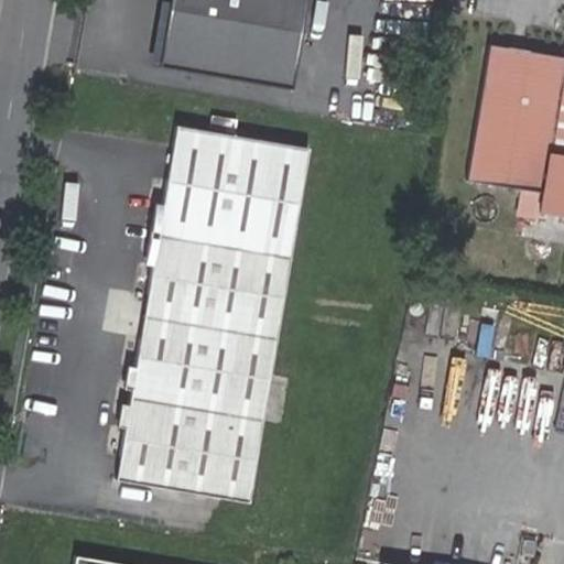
[(195,12),(185,71),(292,89),(306,0),(169,0),(167,8),(195,12)]
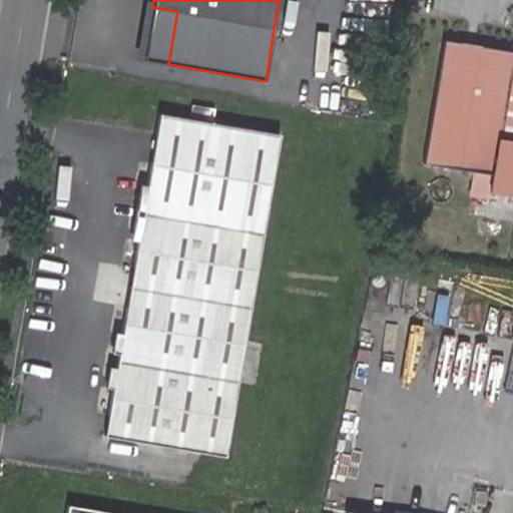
[(143,60),(168,64),(177,11),(152,7),(143,60)]
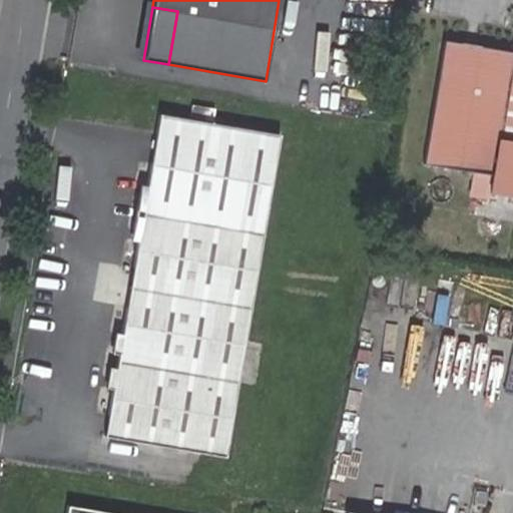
[(512,52),(444,40),(423,163),(471,172),(469,189),(484,192),(479,216),(512,222),(512,52)]
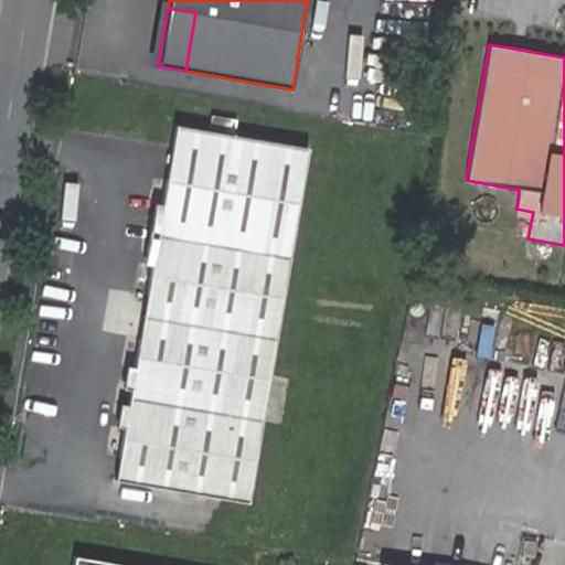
[(188,89),(191,75),(149,65),(146,80),(188,89)]
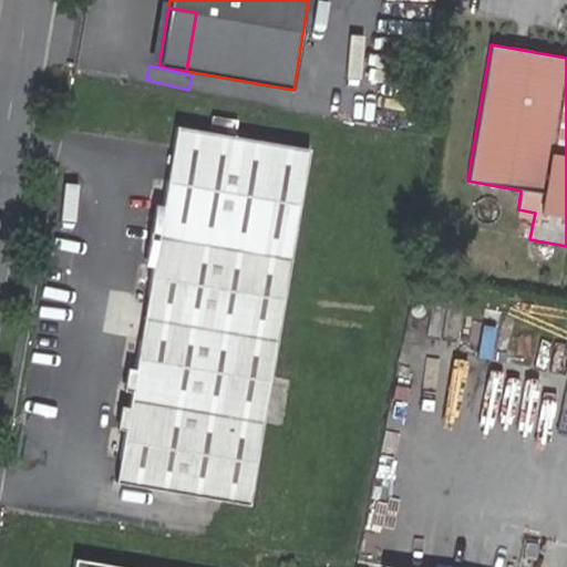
[(202,114),(199,125),(220,130),(223,119),(202,114)]
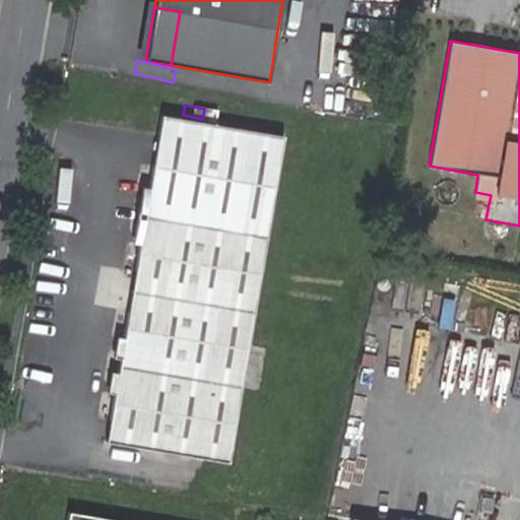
[(161,116),(107,442),(229,462),(283,137),(161,116)]
